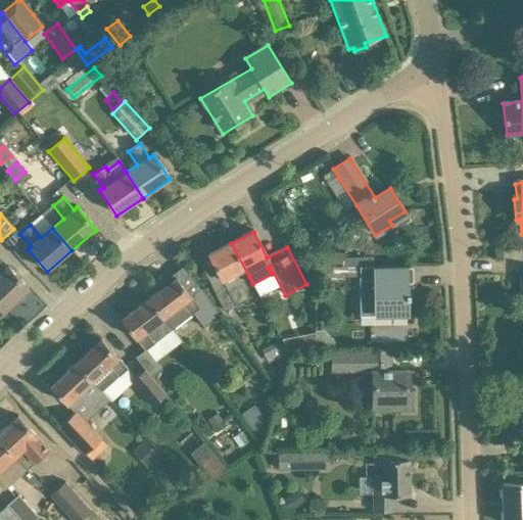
[(231,243),(208,254),(223,281),(211,286),(226,312),(248,299),(239,283),(249,277),(231,243)]
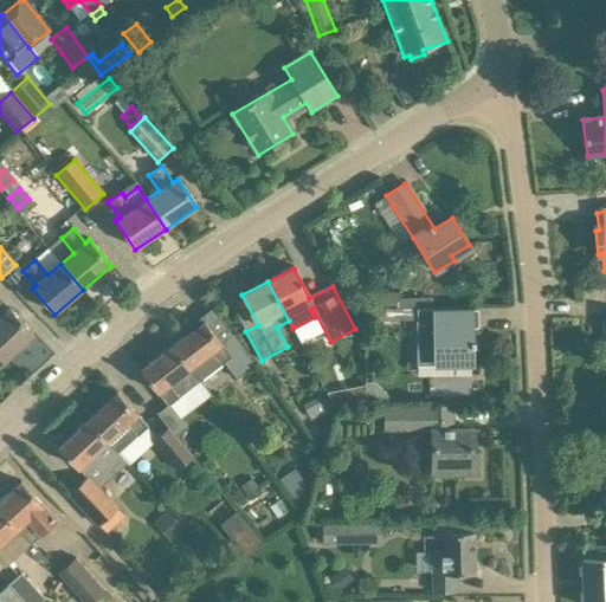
[(378,306),(401,308),(401,293),(378,292),(378,306)]
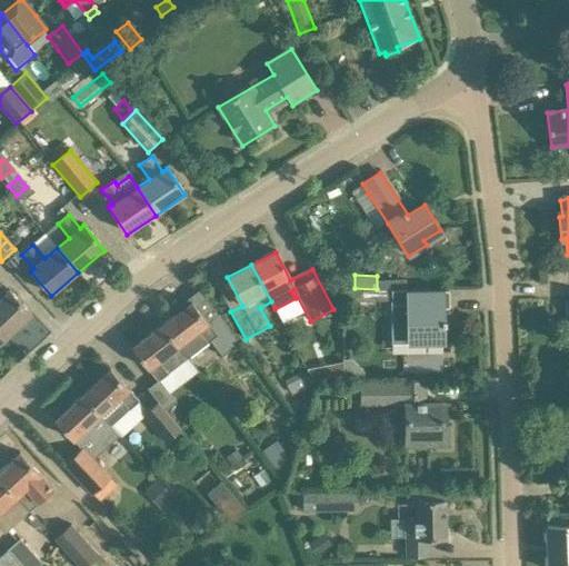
[(0,333),(6,339),(31,315),(10,291),(6,295),(0,288),(0,333)]
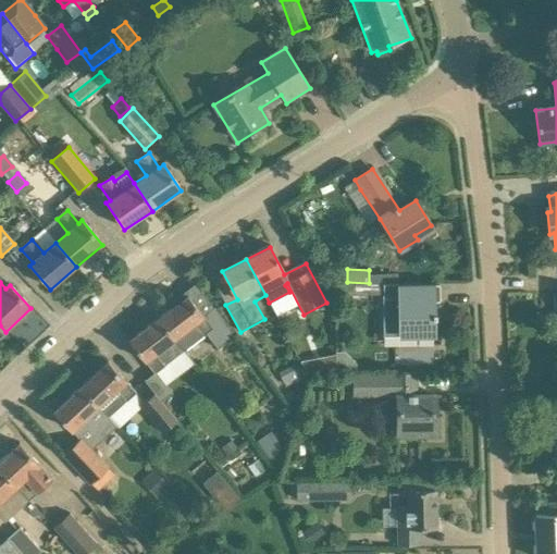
[(339,287),(339,297),(383,296),(383,286),(366,287),(339,287)]
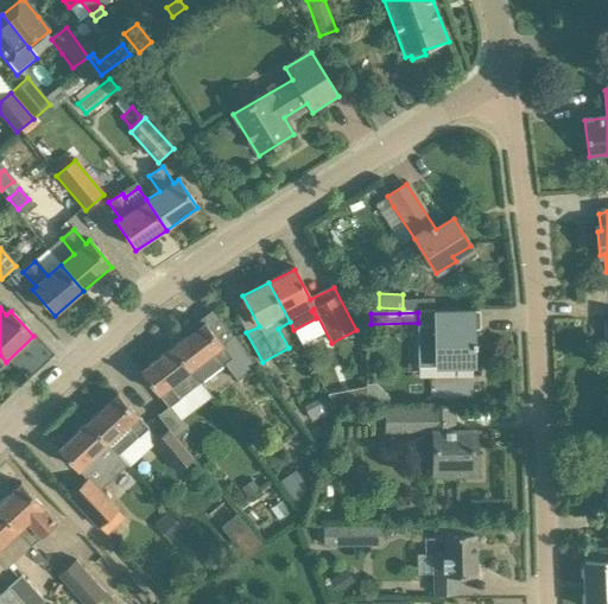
[(434,312),(418,312),(418,323),(418,349),(436,349),(436,363),(454,363),(454,368),(475,368),(474,312),(434,312)]
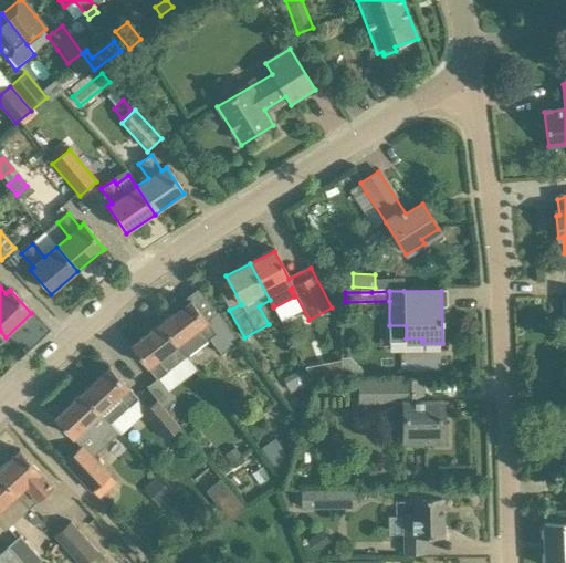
[(207,323),(190,302),(160,325),(186,360),(210,341),(221,356),(239,343),(217,314),(207,323)]
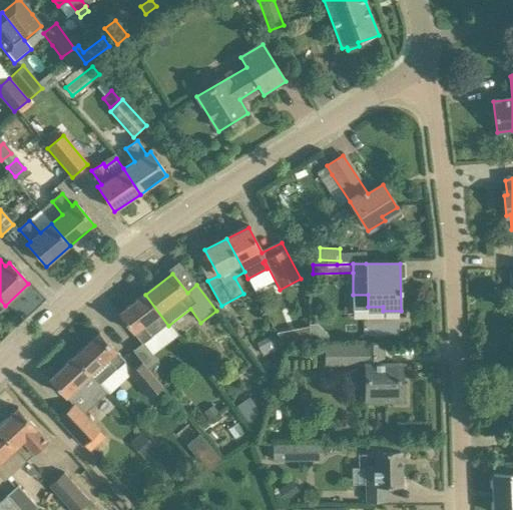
[(168,326),(145,295),(119,315),(142,346),(152,338),(168,326)]
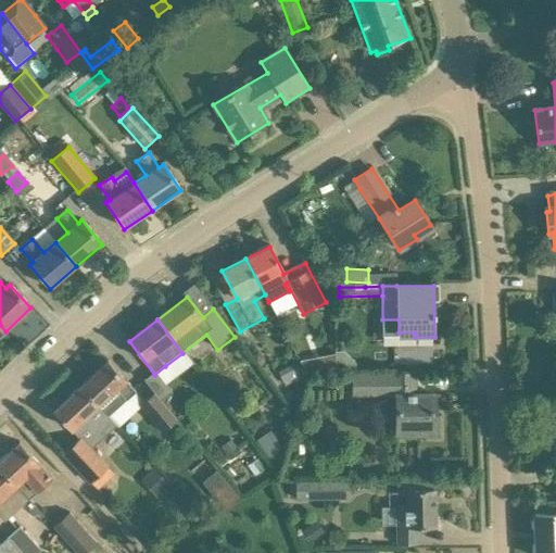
[(315,373),(354,371),(353,352),(314,354),(315,373)]
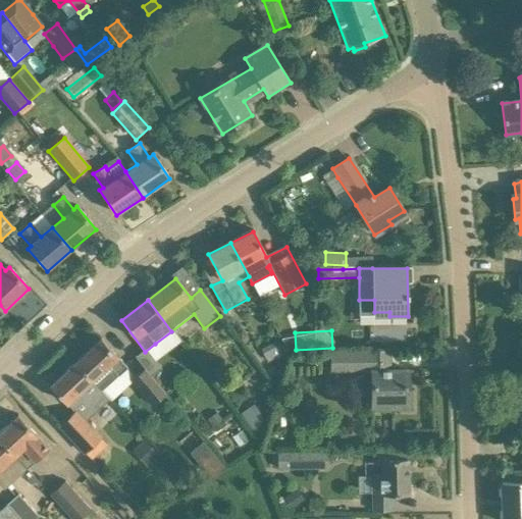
[(295,353),(293,338),(281,340),(288,353),(295,353)]
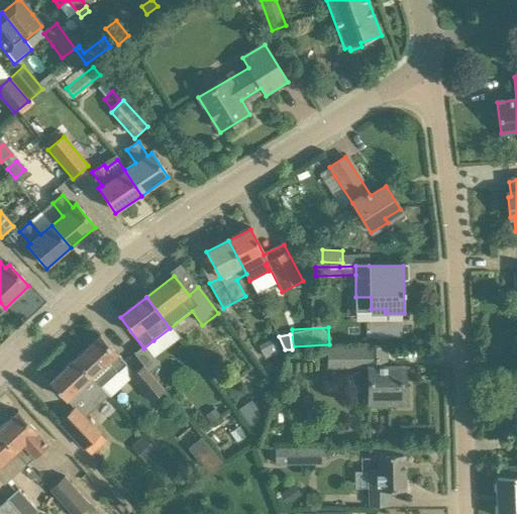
[(100,336),(75,361),(92,379),(101,388),(126,365),(100,336)]
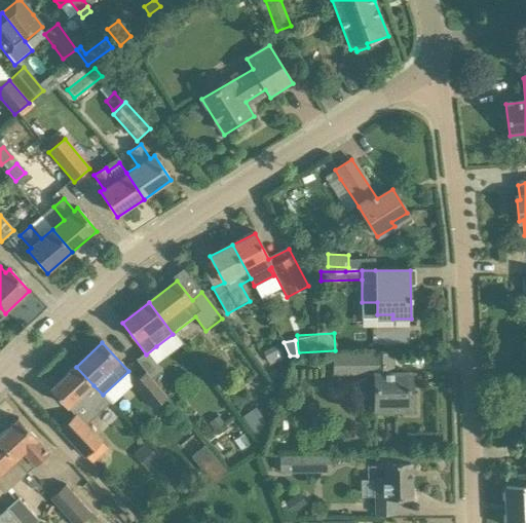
[(264,351),(270,365),(289,357),(282,343),(264,351)]
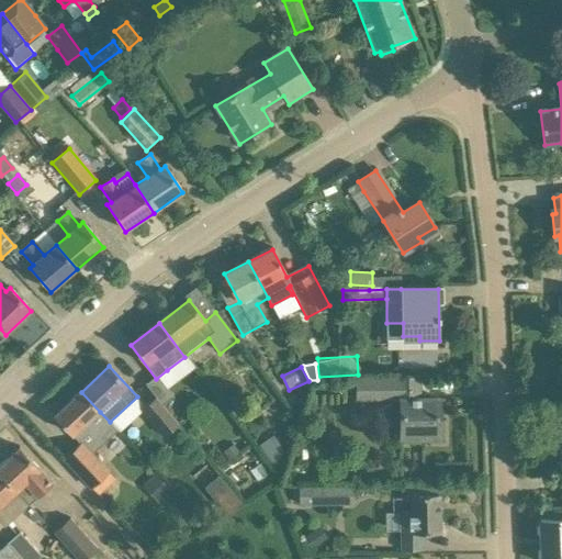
[(412,442),(440,442),(440,401),(420,401),(420,378),(356,379),(356,399),(379,399),(379,393),(407,393),(407,402),(401,402),(402,434),(412,434),(412,442)]
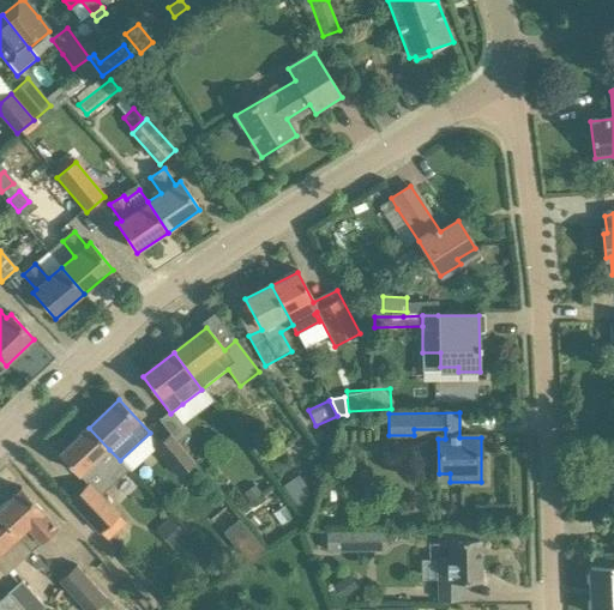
[(109,450),(89,428),(59,454),(88,485),(101,500),(131,472),(120,460),(109,450)]
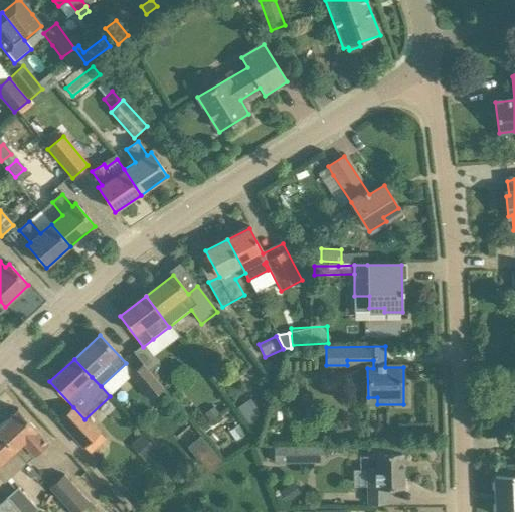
[(164,390),(143,364),(130,375),(151,400),(153,398),(158,403),(168,395),(163,390),(164,390)]
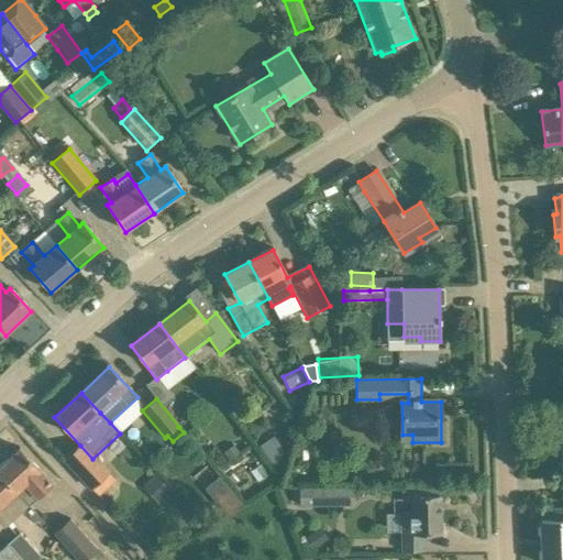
[(274,438),(260,448),(276,471),(283,452),(274,438)]
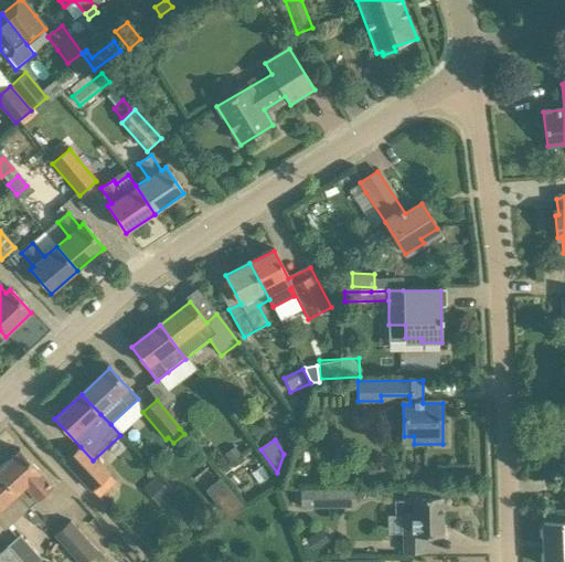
[(81,447),(64,462),(92,490),(107,476),(93,460),(81,447)]
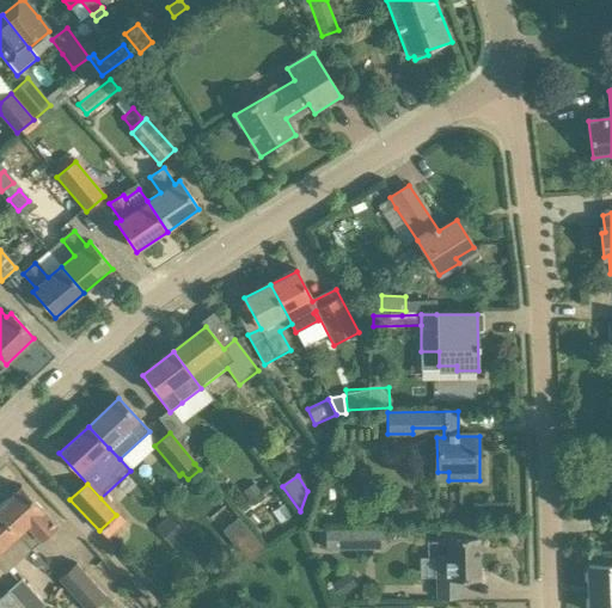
[(244,493),(255,507),(265,498),(256,484),(244,493)]
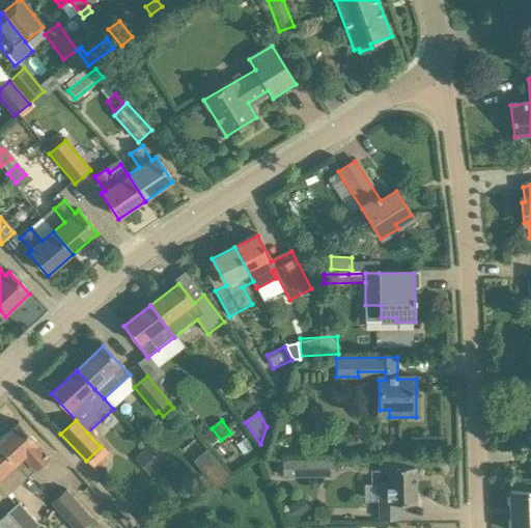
[(19,423),(0,440),(0,448),(26,477),(38,466),(49,457),(19,423)]
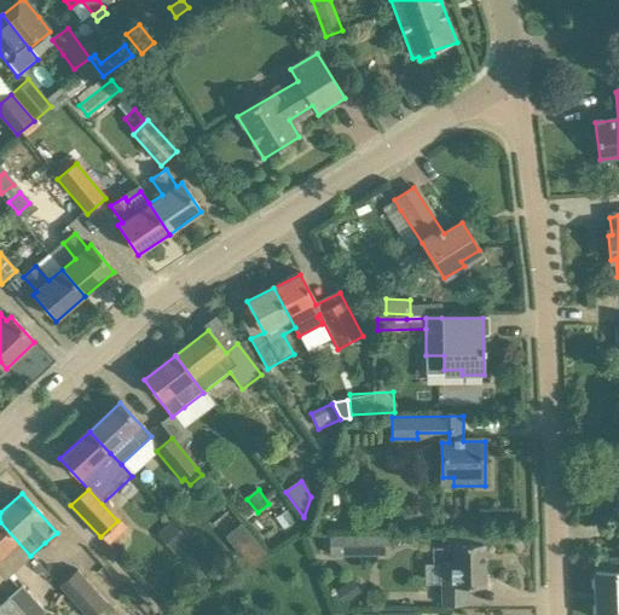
[(32,557),(30,556),(0,522),(0,574),(6,581),(32,557)]
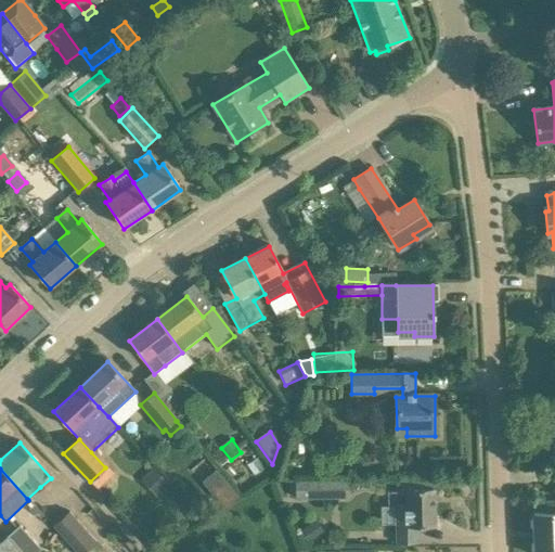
[(141,482),(157,499),(171,486),(155,469),(141,482)]
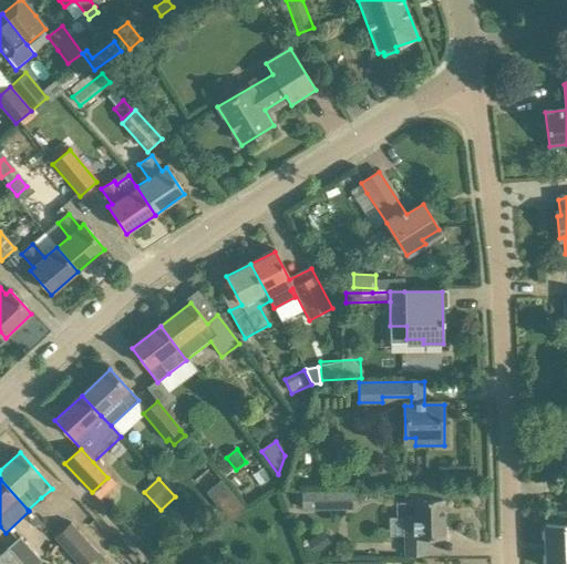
[(301,491),(301,511),(338,511),(338,491),(301,491)]
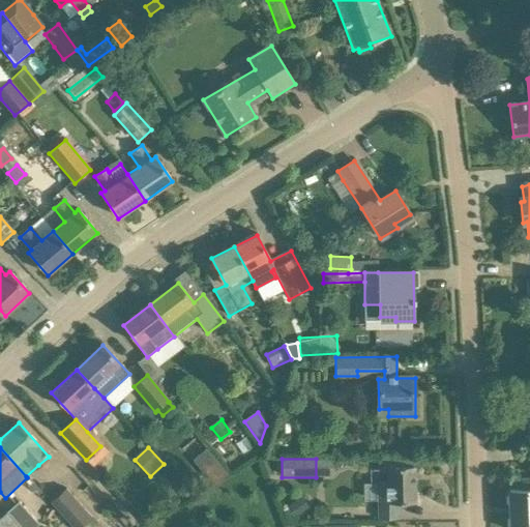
[(390,482),(378,482),(379,504),(403,503),(414,503),(414,459),(383,459),(383,472),(389,472),(390,482)]
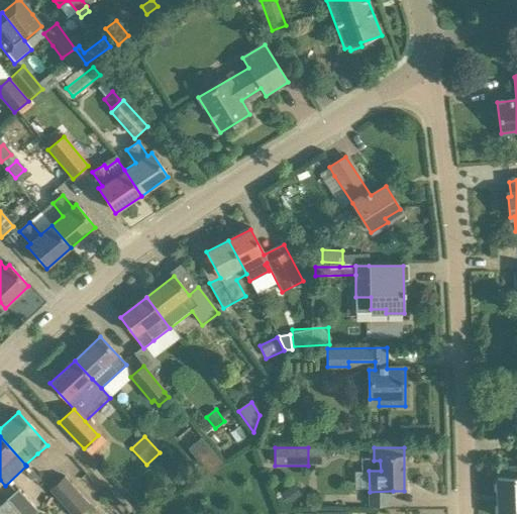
[(510,479),(497,480),(498,513),(516,513),(516,469),(509,470),(510,479)]
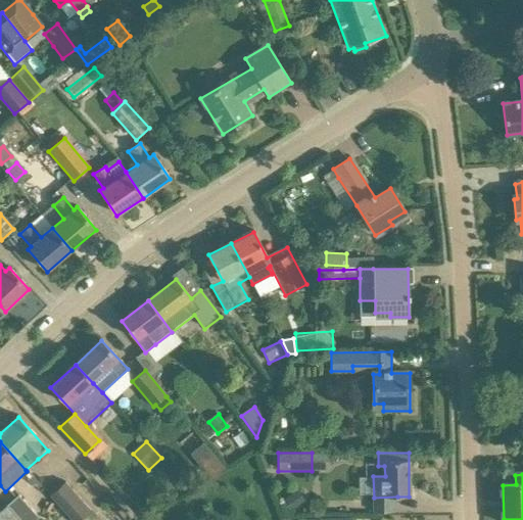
[(49,497),(70,519),(82,519),(92,511),(65,482),(49,497)]
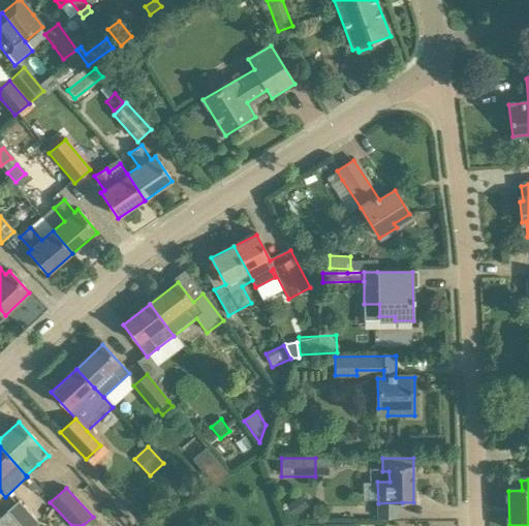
[(301,496),(286,505),(294,518),(309,508),(301,496)]
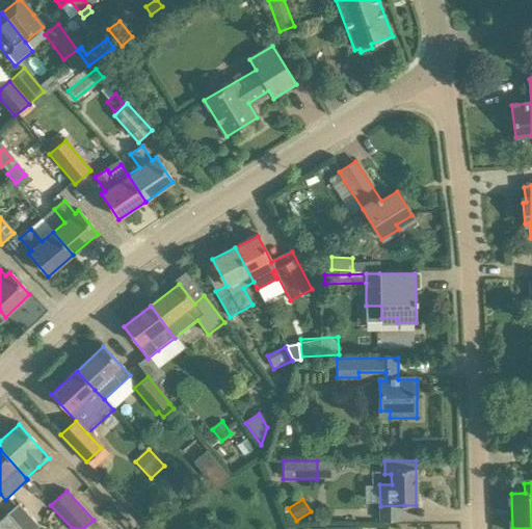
[(19,505),(7,516),(19,528),(40,528),(19,505)]
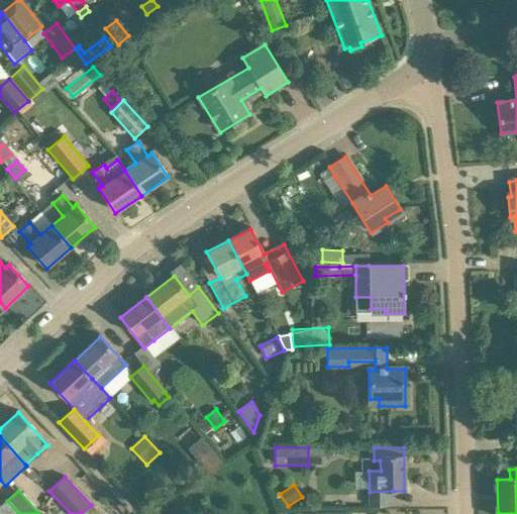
[(18,513),(7,501),(0,507),(0,513),(18,513)]
